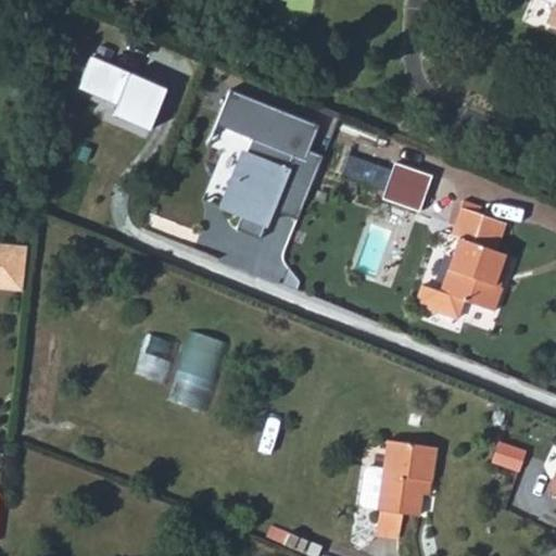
[(555,0),(540,0),(543,4),(555,9),(546,28),(555,33),(555,0)]
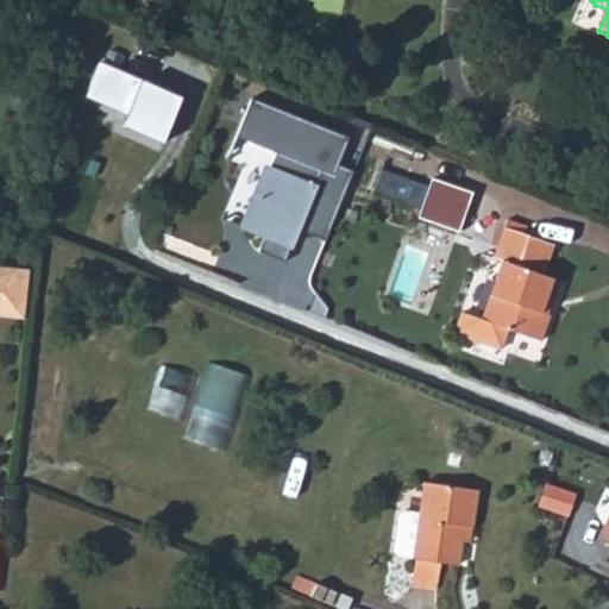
[(164,142),(183,98),(100,63),(89,89),(114,100),(112,107),(148,121),(143,133),(164,142)]
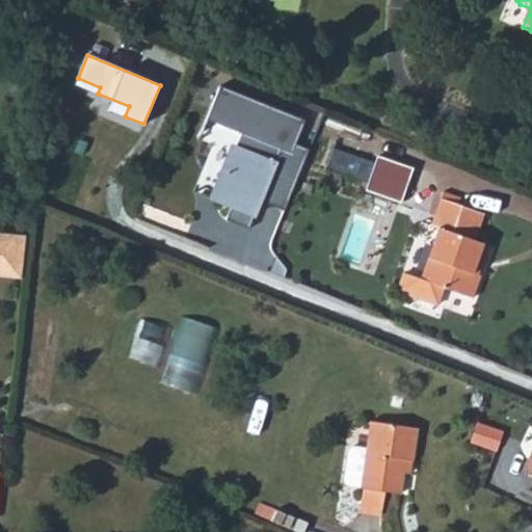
[(268,202),(288,210),(314,150),(301,144),(311,122),(225,84),(203,135),(220,143),(200,191),(235,207),(231,216),(257,228),(268,202)]
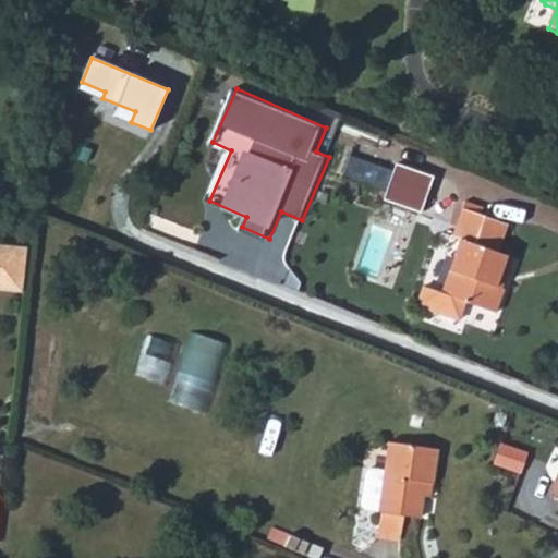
[(347,177),(383,190),(390,169),(354,156),(347,177)]
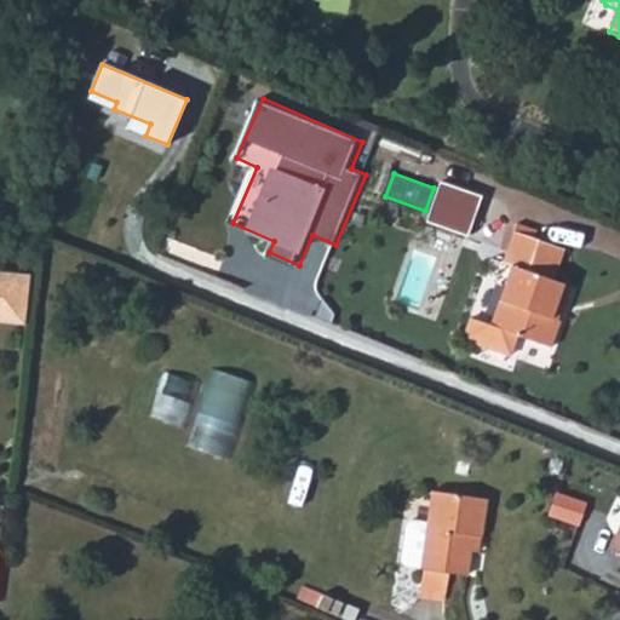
[(441,183),(428,224),(468,236),(481,196),(441,183)]
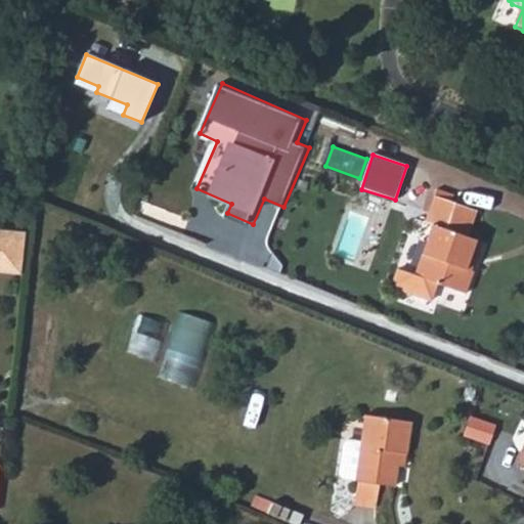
[(454,193),(437,187),(425,221),(433,224),(416,273),(398,267),(392,286),(432,300),(438,282),(467,292),(475,269),(467,266),(477,237),(468,234),(476,209),(452,201),(454,193)]
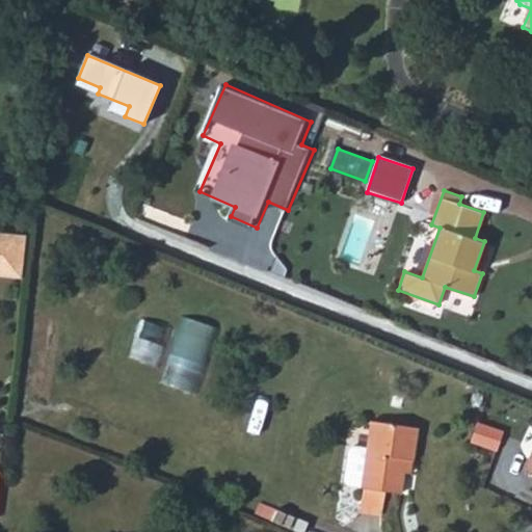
[(25,234),(0,231),(0,255),(5,256),(3,273),(20,275),(25,234)]
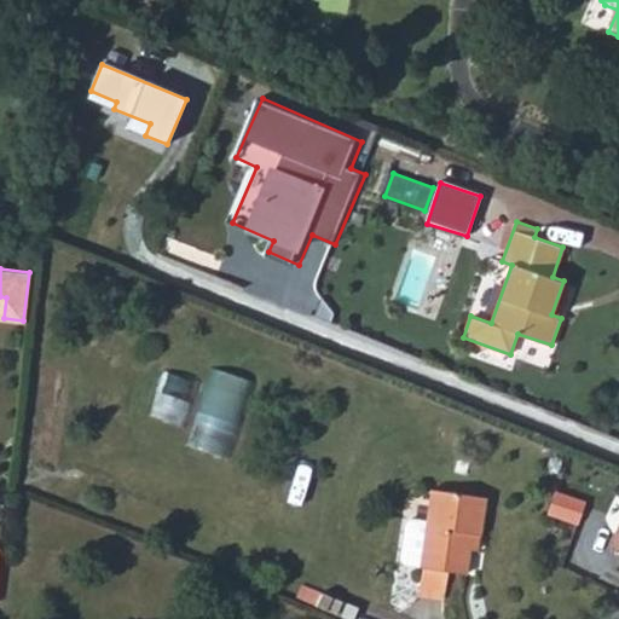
[(215,371),(202,450),(241,456),(253,377),(215,371)]
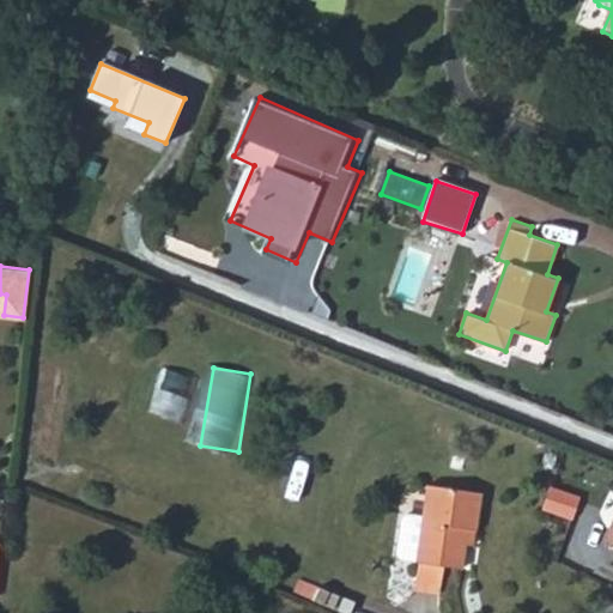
[(163,411),(187,422),(195,400),(171,390),(163,411)]
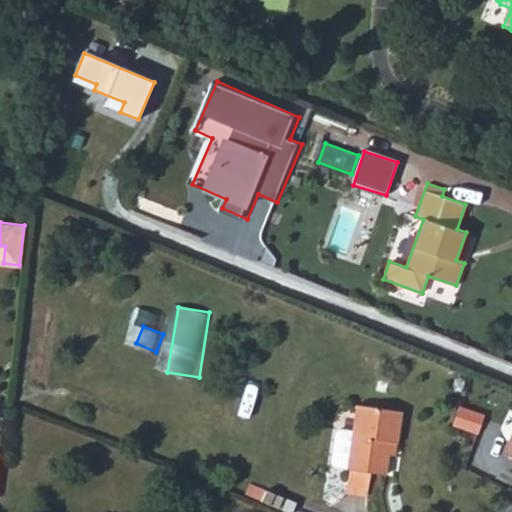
[(370,473),(385,475),(389,442),(397,443),(401,410),(355,404),(352,433),(339,432),(333,435),(330,464),(333,469),(349,470),(370,473)]
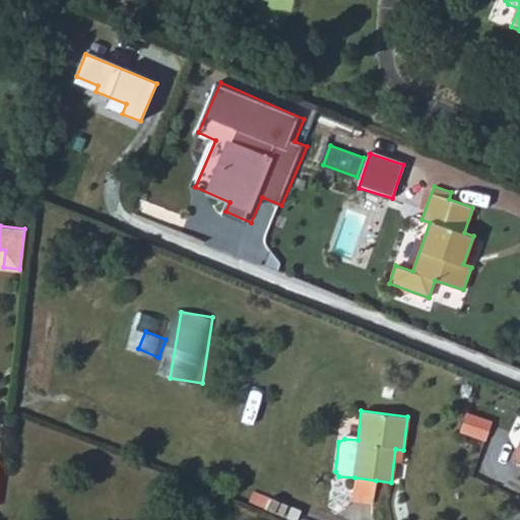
[(376,480),(354,477),(351,503),(373,506),(376,480)]
